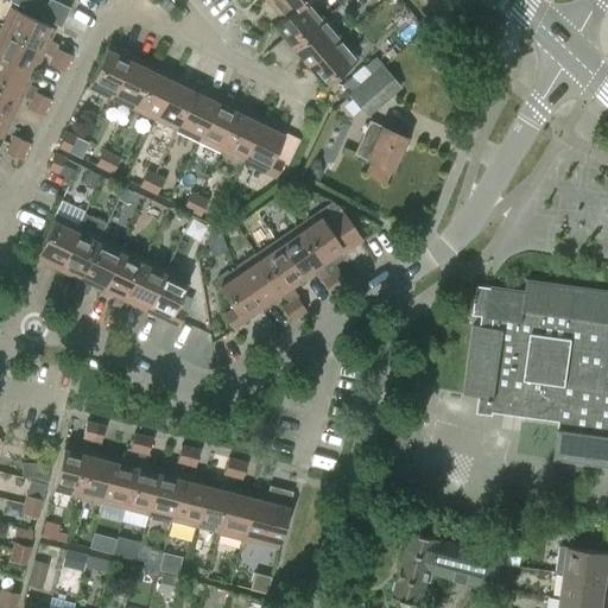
[(49,0),(42,18),(61,27),(69,8),(50,0),(49,0)]
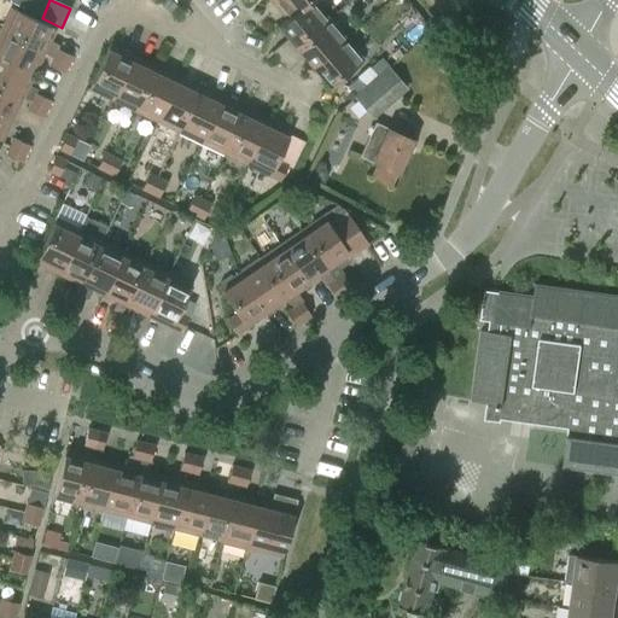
[(269,0),(287,19),(287,21),(310,0),(312,0),(313,0),(269,0)]
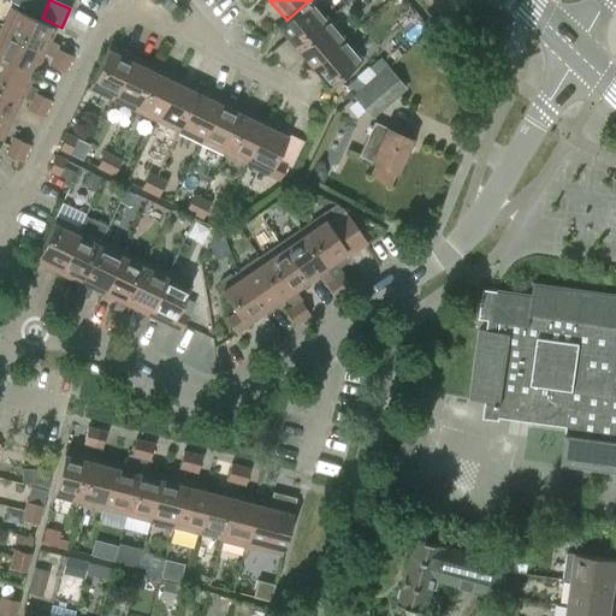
[(327,19),(312,0),(311,0),(309,0),(286,21),(286,19),(277,27),(295,47),(327,19)]
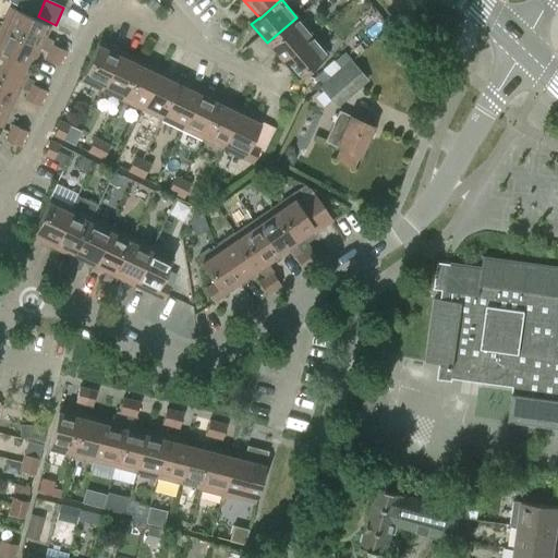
[(39,49),(48,52),(48,51),(62,58),(65,51),(52,45),(50,39),(45,37),(50,26),(10,8),(0,27),(0,28),(39,48),(39,49)]
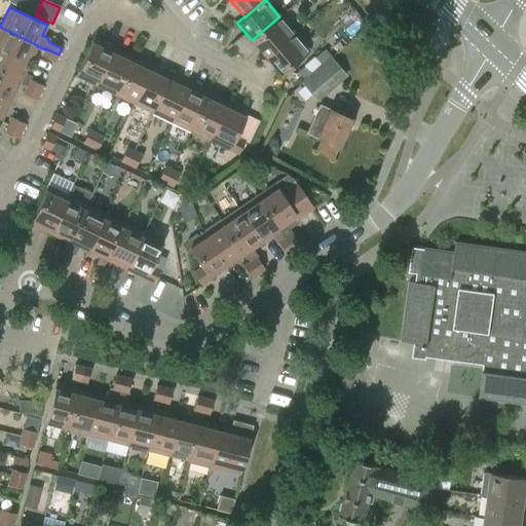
[(266,58),(294,33),(279,16),(252,40),(266,58)]
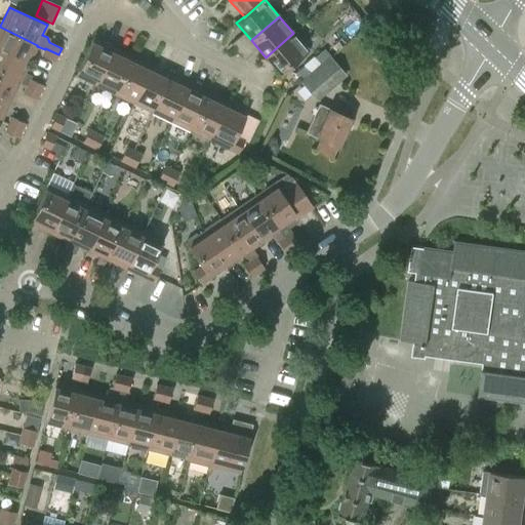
[(0,50),(29,64),(37,46),(37,45),(0,27),(0,50)]
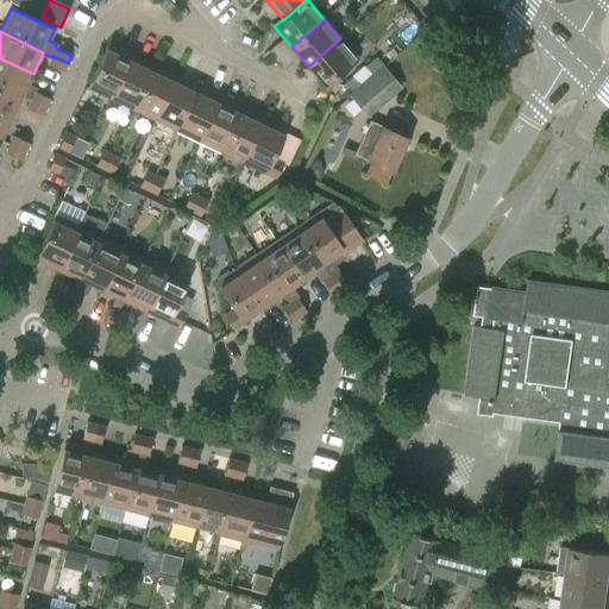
[(358,58),(340,38),(308,67),(326,87),(358,58)]
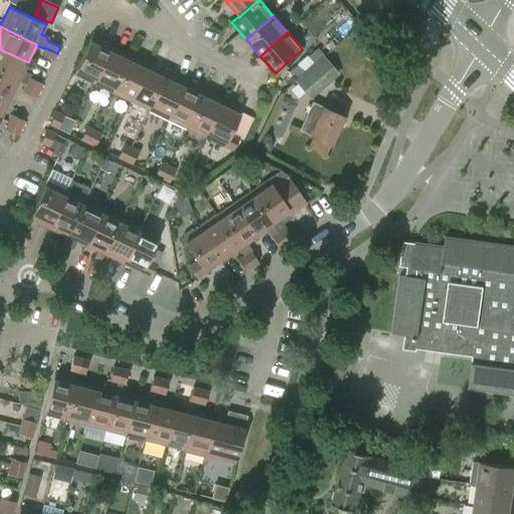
[(74,74),(93,83),(110,46),(91,37),(74,74)]
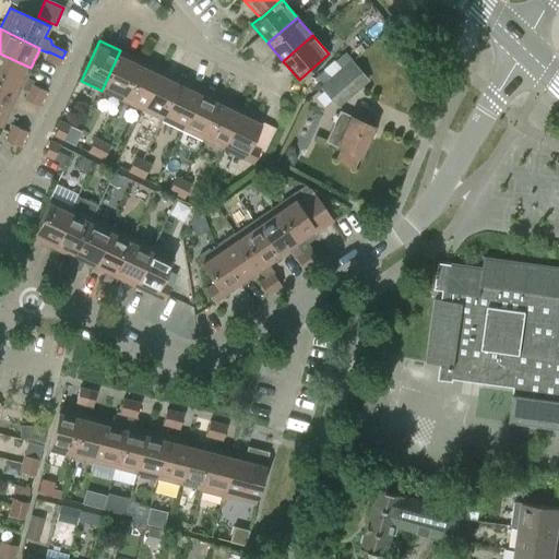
[(246,47),(253,55),(263,46),(260,42),(259,43),(253,42),(252,42),(246,47)]
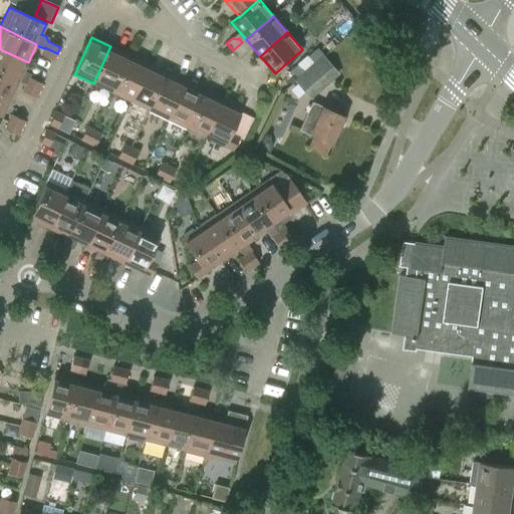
[(242,42),(233,50),(239,58),(245,53),(245,52),(245,47),(246,46),(242,42)]
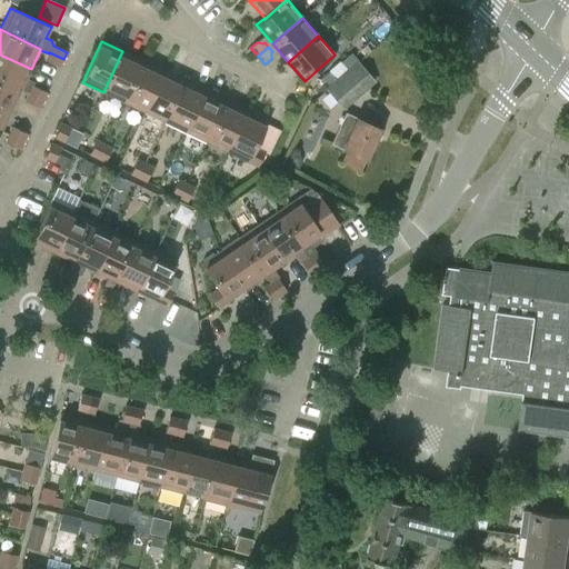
[(143,61),(122,51),(103,92),(123,102),(143,61)]
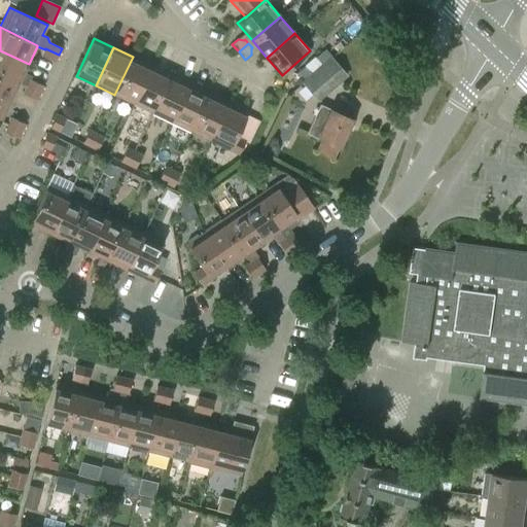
[(55,63),(59,55),(45,48),(45,49),(42,57),(55,63)]
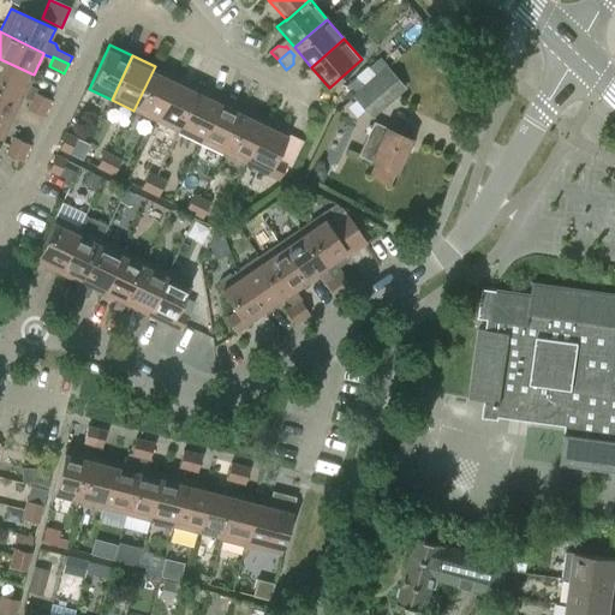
[(0,59),(0,85),(23,97),(31,102),(47,108),(51,101),(36,94),(35,89),(29,85),(34,75),(0,59)]
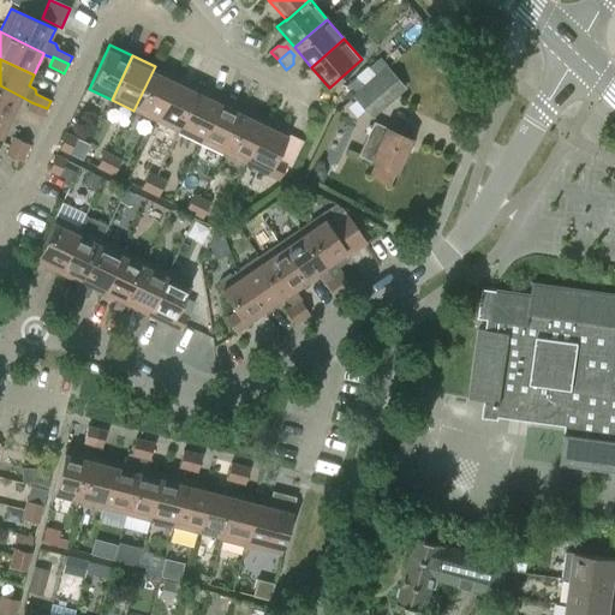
[(178,77),(155,66),(133,111),(156,121),(178,77)]
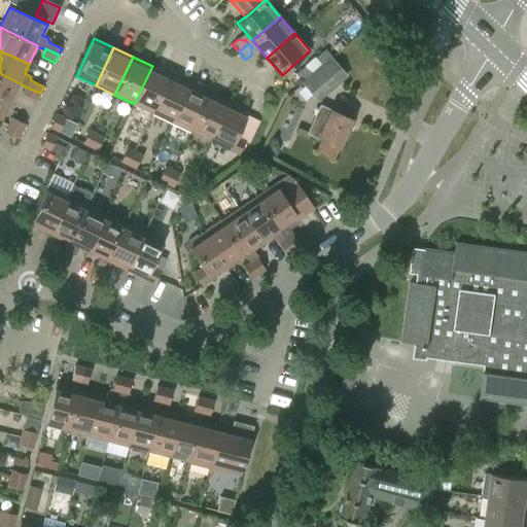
[(318,101),(346,76),(330,59),(303,83),(318,101)]
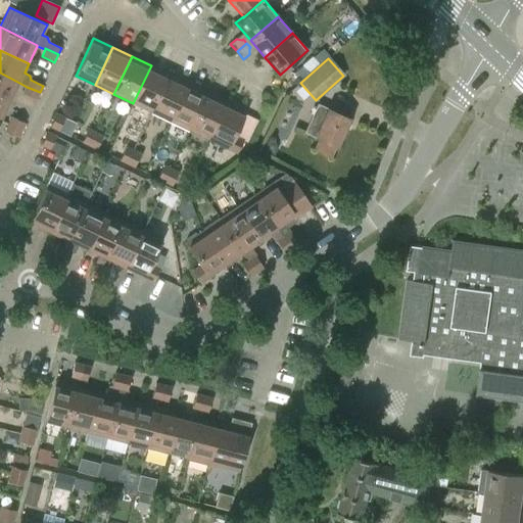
[(133,103),(152,112),(170,75),(151,65),(133,103)]
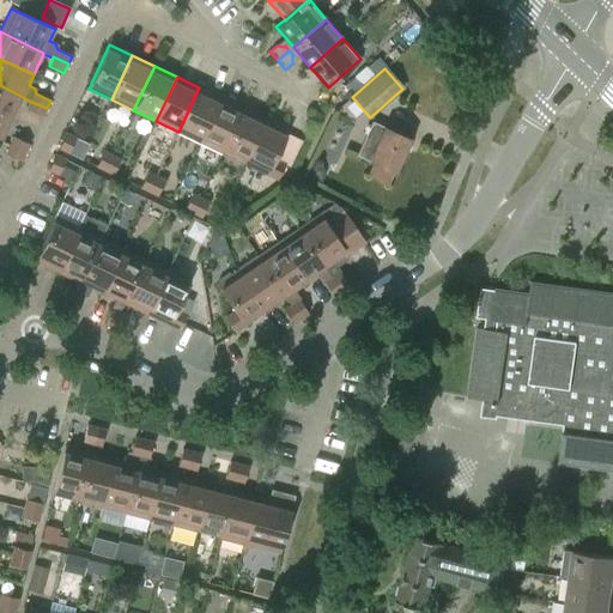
[(0,85),(0,113),(12,119),(23,97),(0,85)]
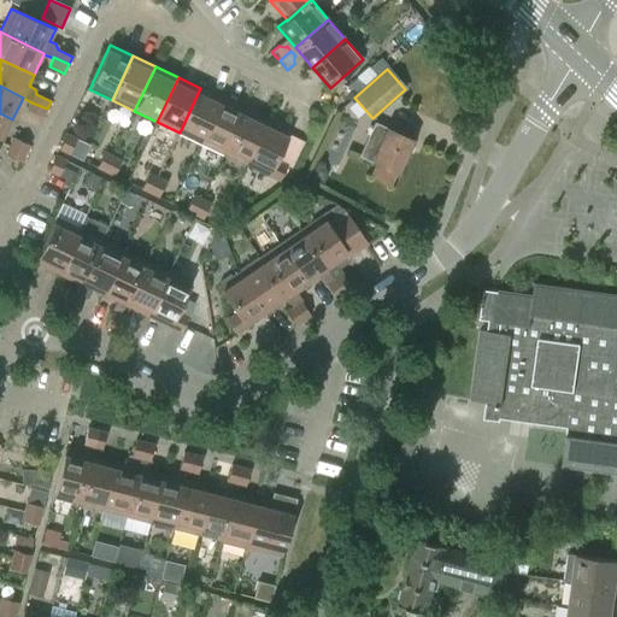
[(222,99),(200,88),(180,133),(201,144),(222,99)]
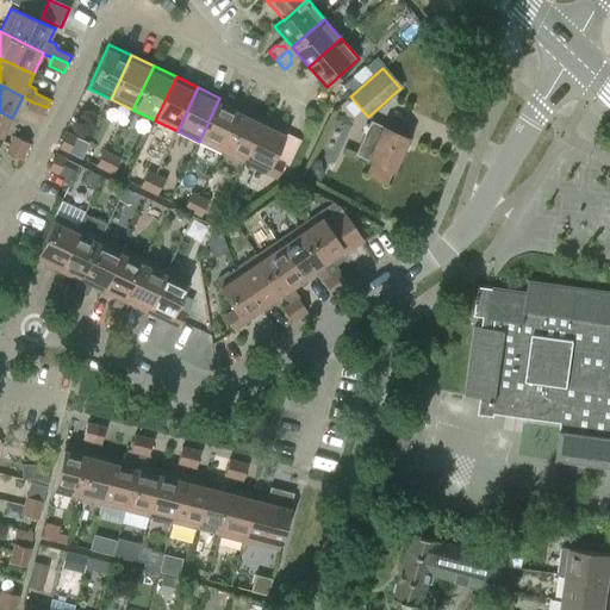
[(199,142),(221,151),(242,109),(219,98),(199,142)]
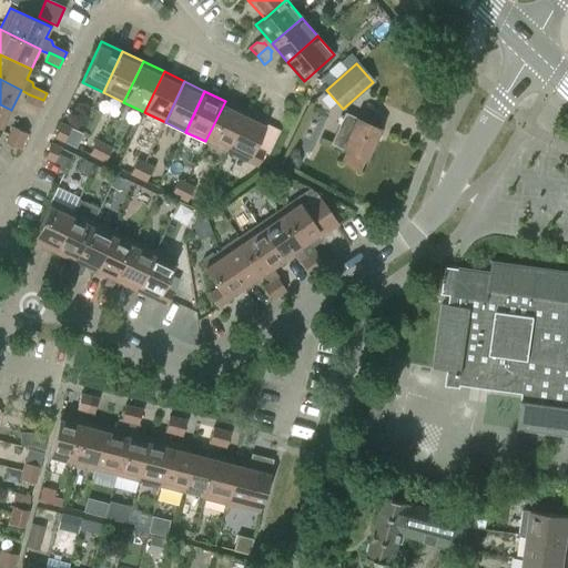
[(39,108),(43,100),(29,94),(26,101),(39,108)]
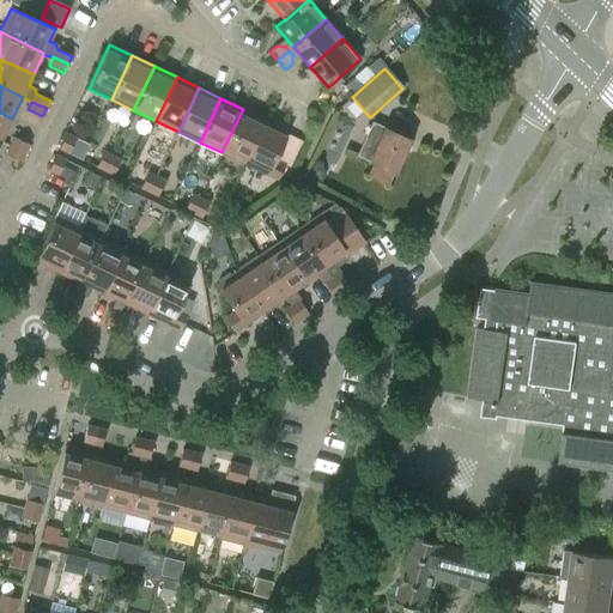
[(222,152),(244,163),(265,120),(243,109),(222,152)]
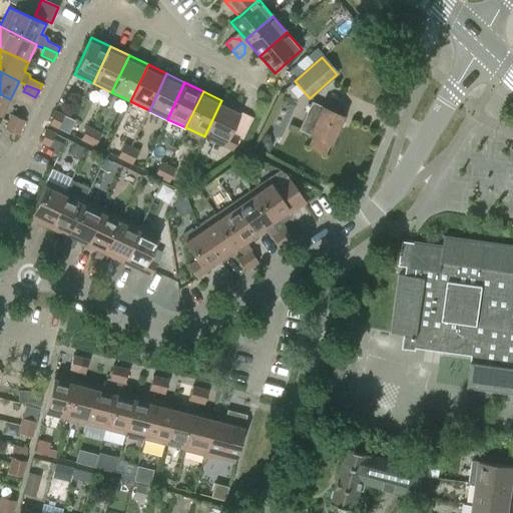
[(0,94),(0,117),(1,118),(10,99),(0,94)]
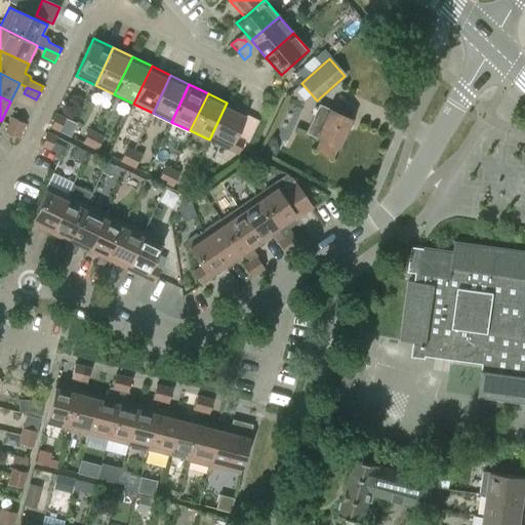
[(247,112),(227,103),(209,139),(238,154),(244,140),(236,136),(247,112)]
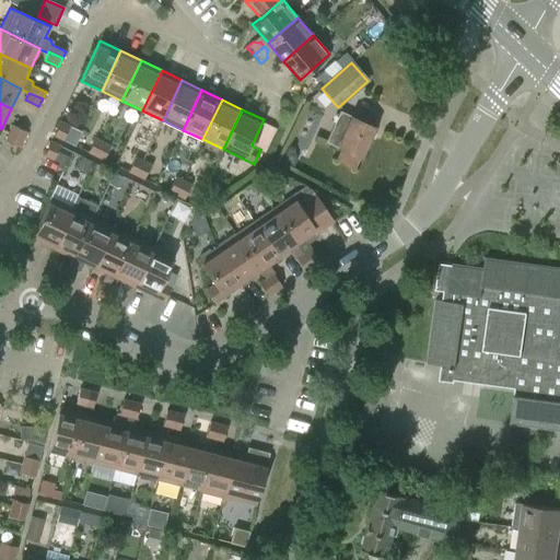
[(353,167),(359,156),(361,158),(374,128),(340,113),(326,142),(341,149),(336,160),(353,167)]
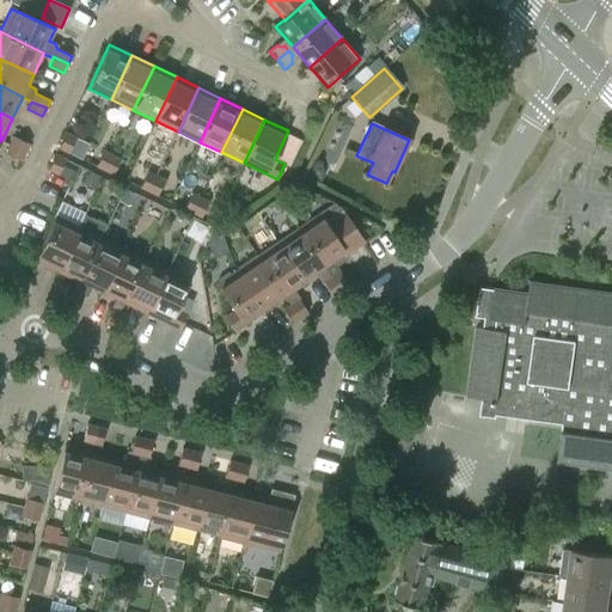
[(59,148),(68,153),(75,138),(66,133),(59,148)]
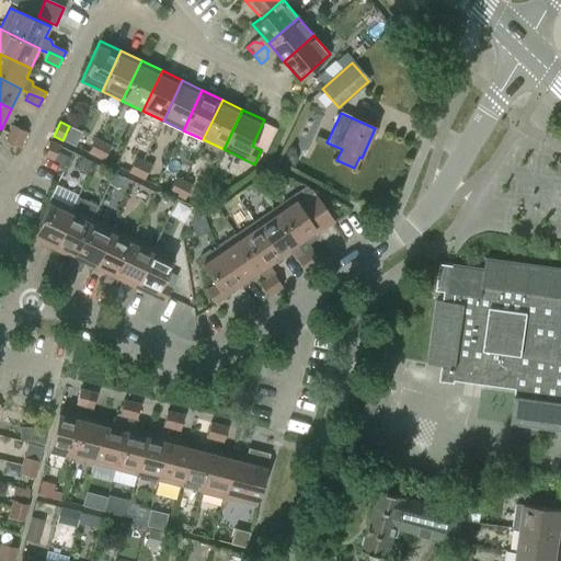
[(13,126),(9,134),(23,140),(26,133),(13,126)]
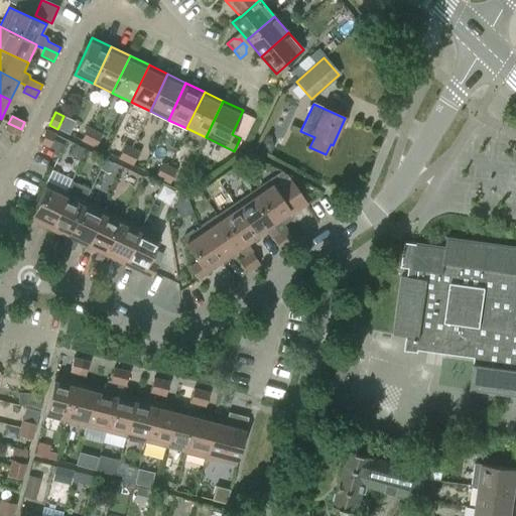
[(17,136),(21,129),(8,123),(5,130),(17,136)]
